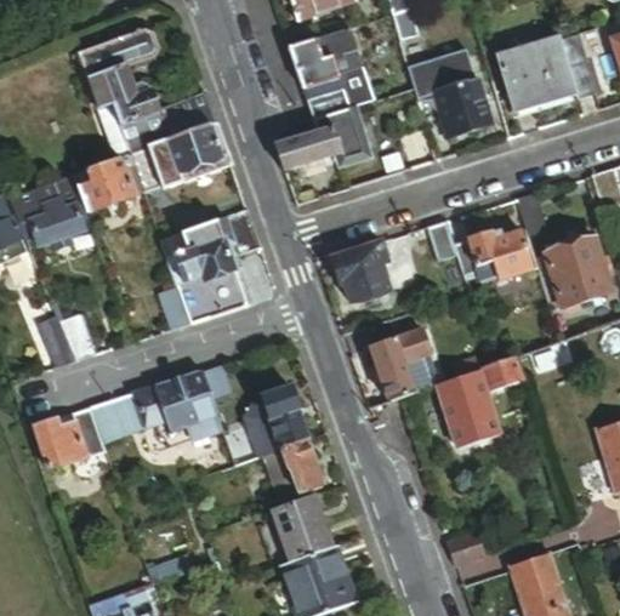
[(289,0),(295,16),(346,0),(289,0)]
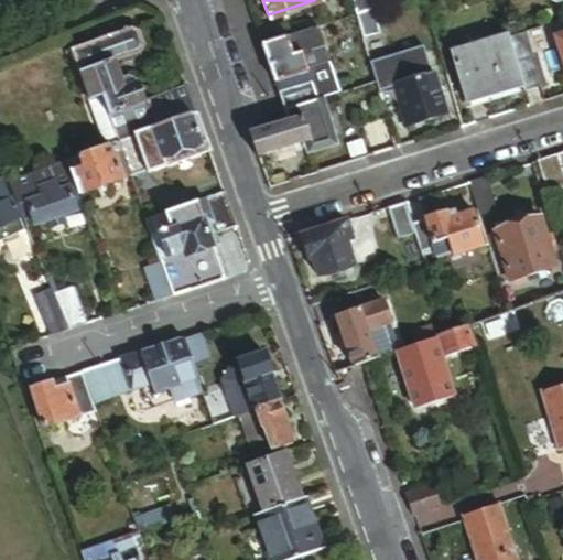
[(348,0),(354,13),(374,8),(370,0),(348,0)]
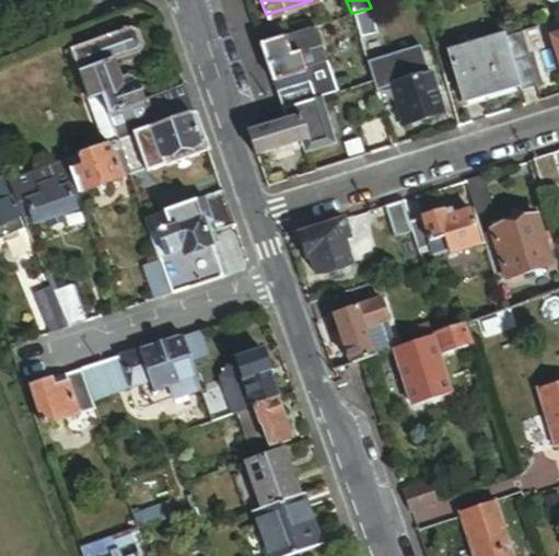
[(301,64),(323,56),(312,24),(258,42),(279,104),(311,94),(301,64)]
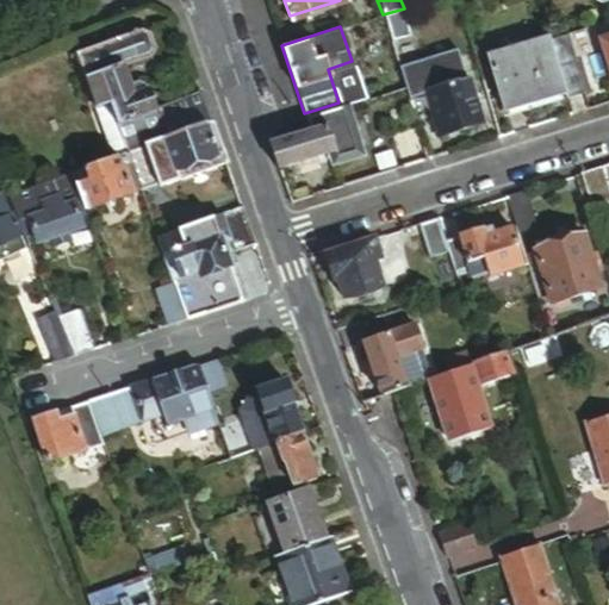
[(76,51),(95,106),(107,101),(116,124),(154,111),(153,110),(145,89),(140,92),(136,85),(130,86),(123,67),(151,56),(155,48),(149,32),(142,29),(76,51)]
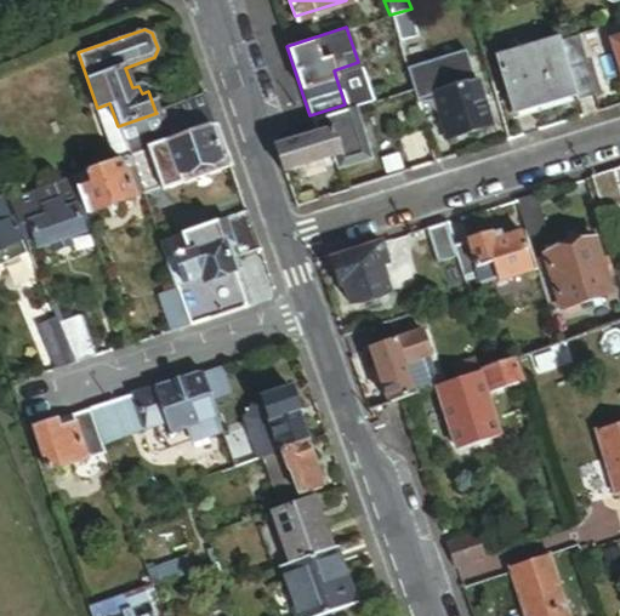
[(587,61),(579,34),(561,39),(568,66),(587,61)]
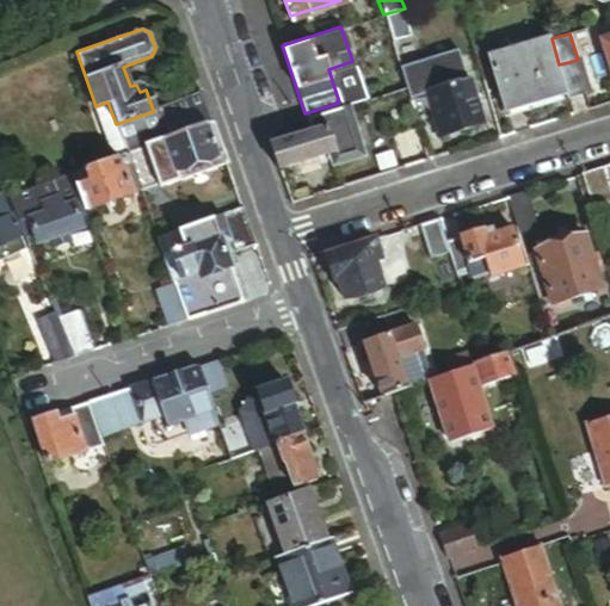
[(559,65),(552,38),(550,35),(488,53),(506,115),(568,97),(559,65)]
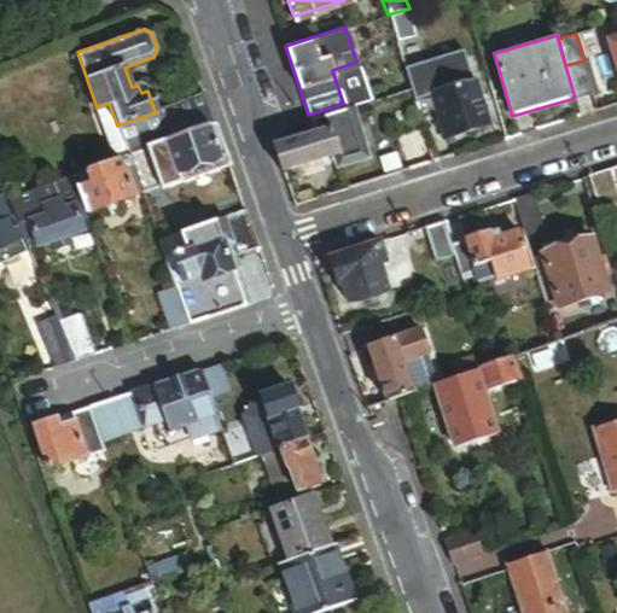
[(91,110),(97,107),(77,52),(71,56),(91,110)]
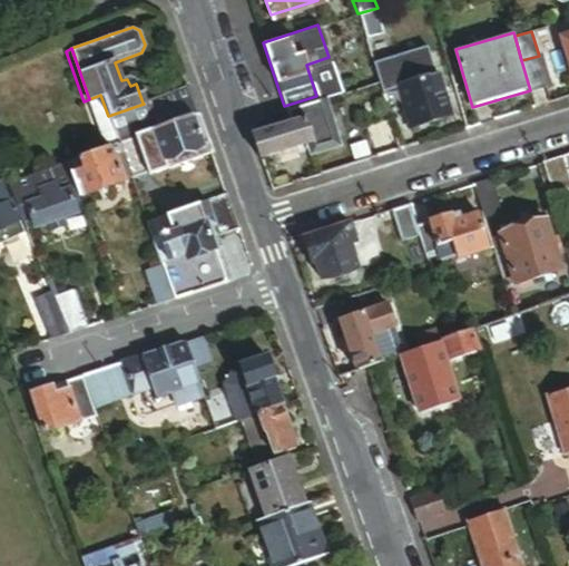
[(391,60),(411,126),(448,114),(428,50),(391,60)]
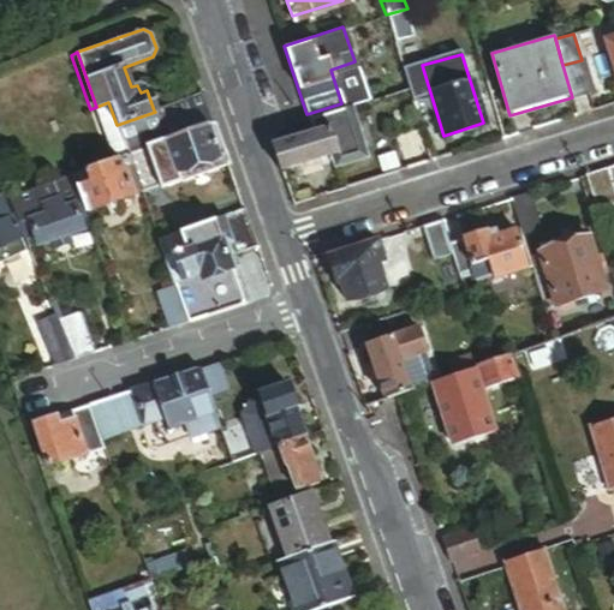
[(562,65),(572,97),(590,93),(582,60),(562,65)]
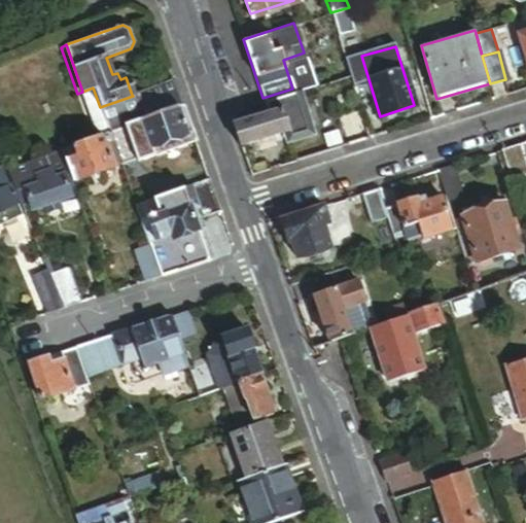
[(183,105),(174,79),(137,93),(146,117),(183,105)]
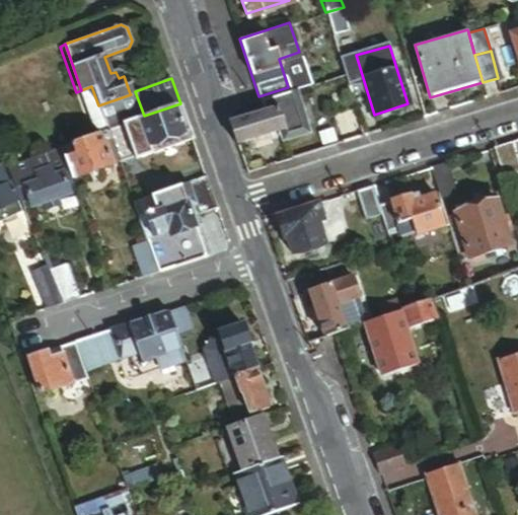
[(306,127),(293,85),(288,87),(259,96),(263,107),(228,119),(235,141),(282,125),(285,134),(306,127)]
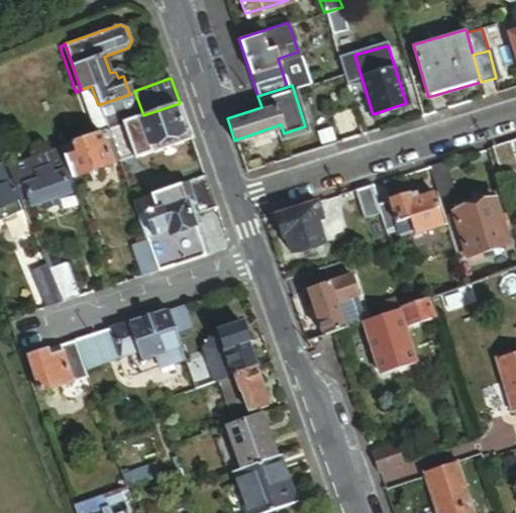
[(91,86),(81,90),(89,113),(99,109),(98,105),(91,86)]
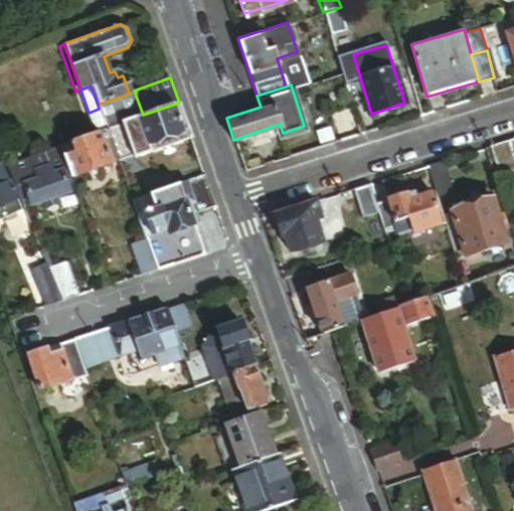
[(108,127),(143,115),(134,91),(129,93),(130,94),(98,105),(99,109),(105,127),(108,127)]
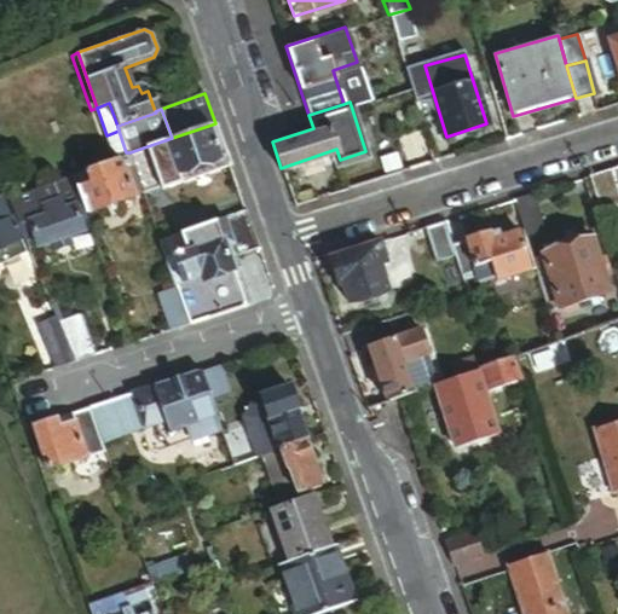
[(230,164),(215,123),(172,138),(130,152),(143,190),(161,184),(162,187),(230,164)]
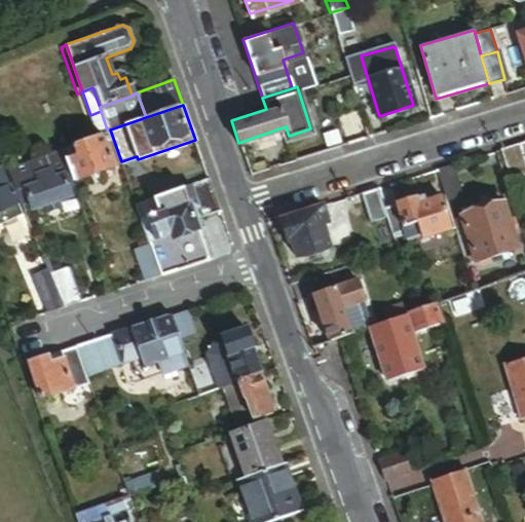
[(121,161),(110,129),(107,129),(61,146),(72,179),(121,161)]
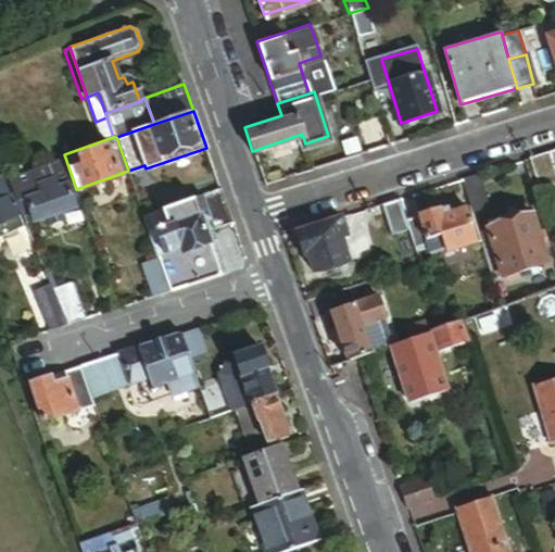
[(554,150),(531,158),(540,188),(554,184),(554,150)]
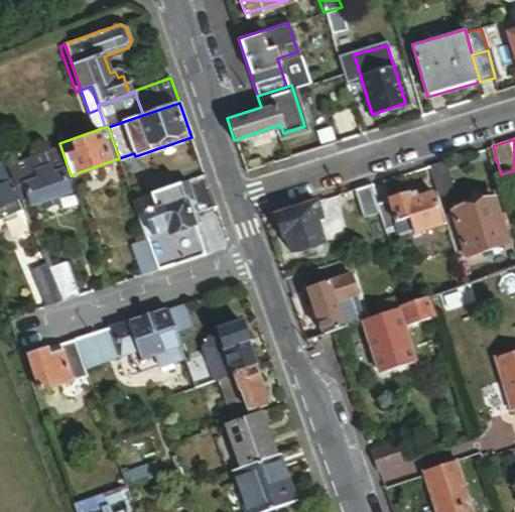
[(71,175),(59,143),(9,160),(22,197),(29,195),(25,181),(38,176),(35,168),(48,163),(51,171),(60,168),(65,180),(72,178),(71,175)]
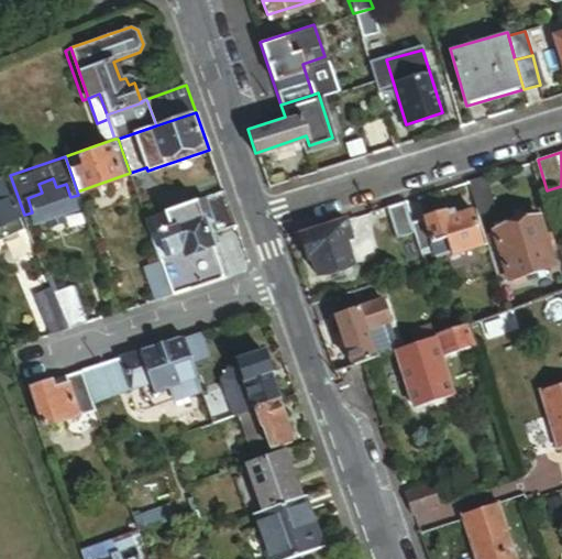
[(0,239),(25,229),(4,176),(0,178),(0,239)]
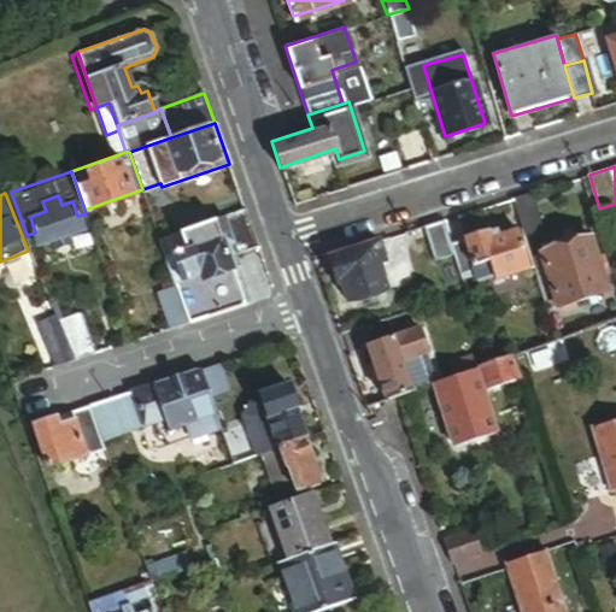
[(541,230),(531,193),(512,198),(523,235),(541,230)]
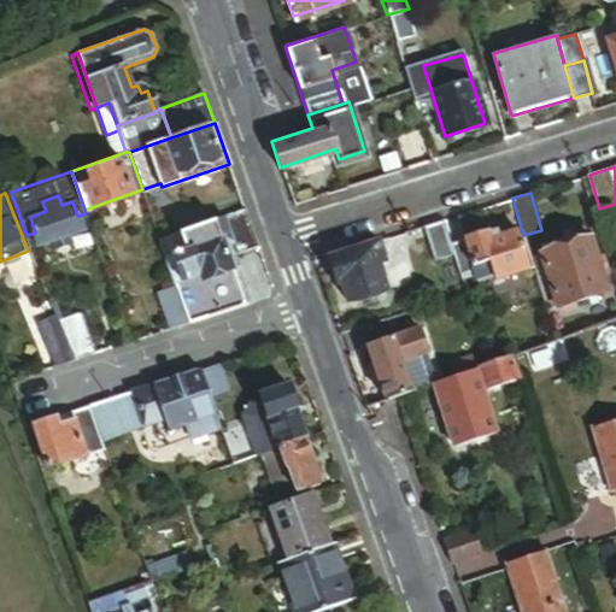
[(70,241),(66,233),(82,228),(77,216),(72,201),(62,205),(58,195),(42,201),(46,211),(30,217),(35,233),(40,243),(52,239),(54,246),(70,241)]
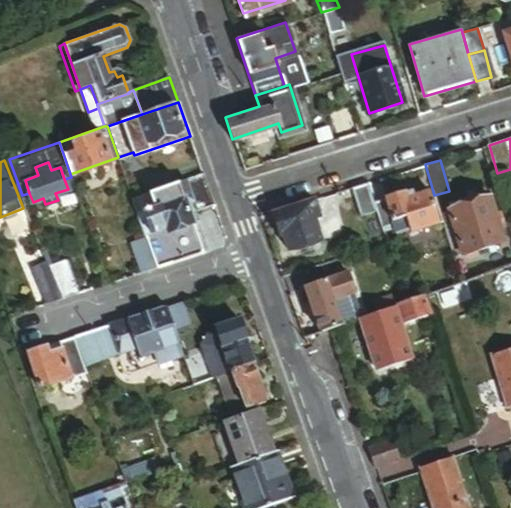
[(213,202),(203,171),(185,178),(190,193),(196,208),(213,202)]
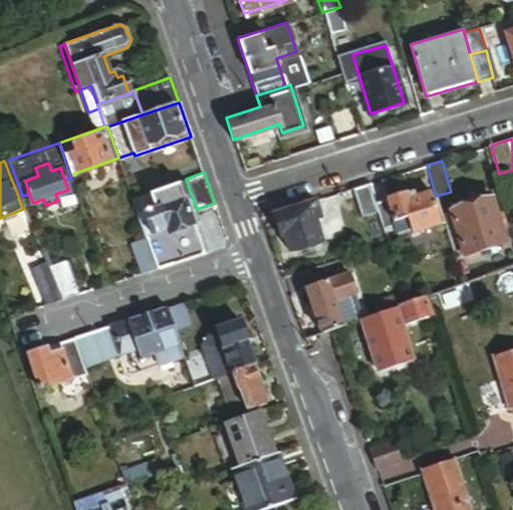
[(186,179),(156,190),(161,203),(143,209),(151,232),(152,233),(166,228),(167,231),(193,222),(184,196),(191,194),(186,179)]
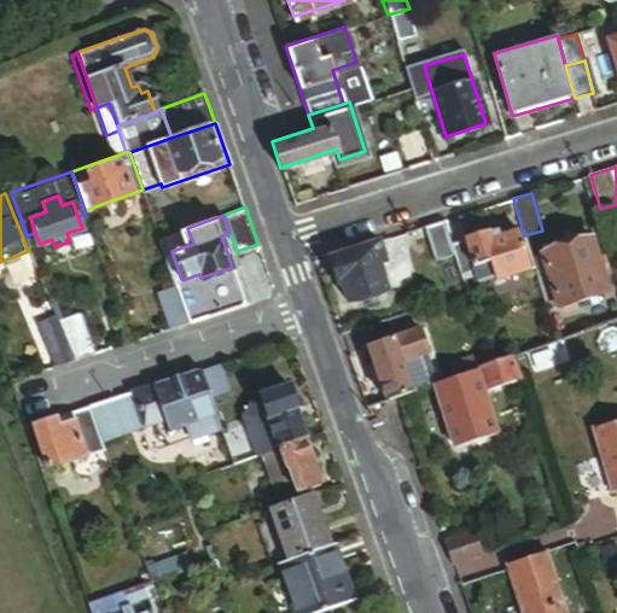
[(450,245),(443,220),(423,227),(432,260),(453,254),(450,245)]
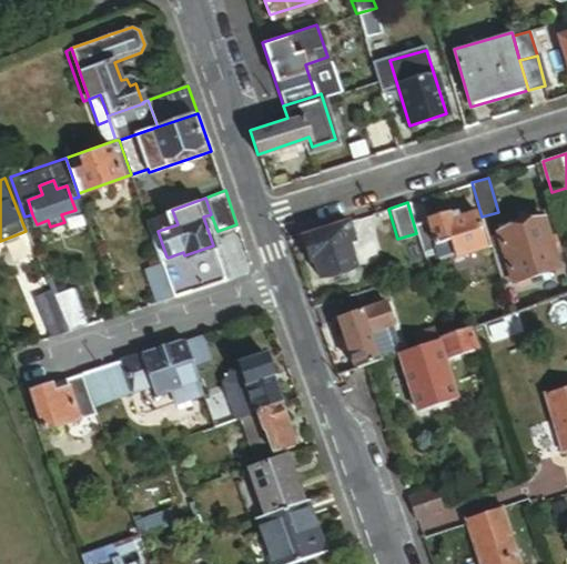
[(178,224),(172,210),(147,219),(147,220),(152,233),(158,231),(178,224)]
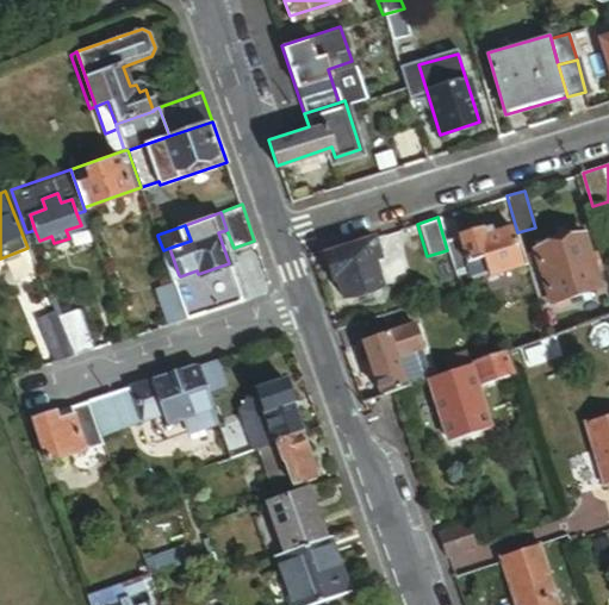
[(447,250),(454,273),(468,268),(472,280),(488,275),(488,278),(510,270),(523,267),(511,229),(486,237),(484,230),(445,242),(447,250)]
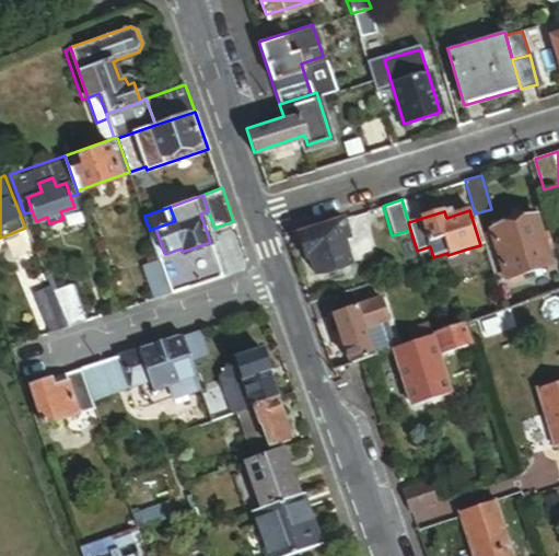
[(488,229),(502,278),(507,277),(508,281),(516,278),(515,275),(546,266),(540,247),(546,246),(543,234),(538,235),(533,215),(532,216),(531,211),(490,223),(491,228),(488,229)]
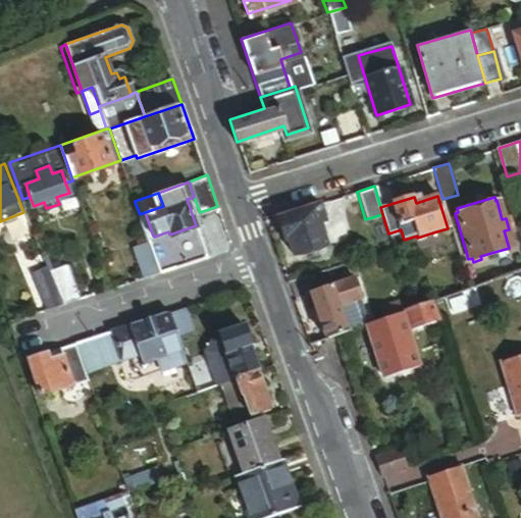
[(319,203),(276,215),(284,239),(289,238),(294,255),(326,245),(320,223),(325,222),(322,212),(319,203)]
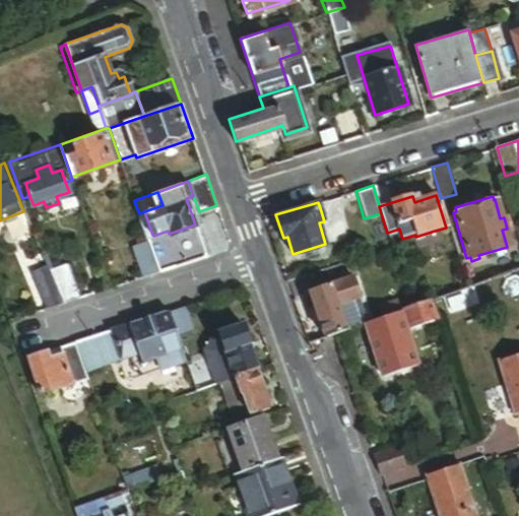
[(139,213),(146,237),(152,235),(144,211),(139,213)]
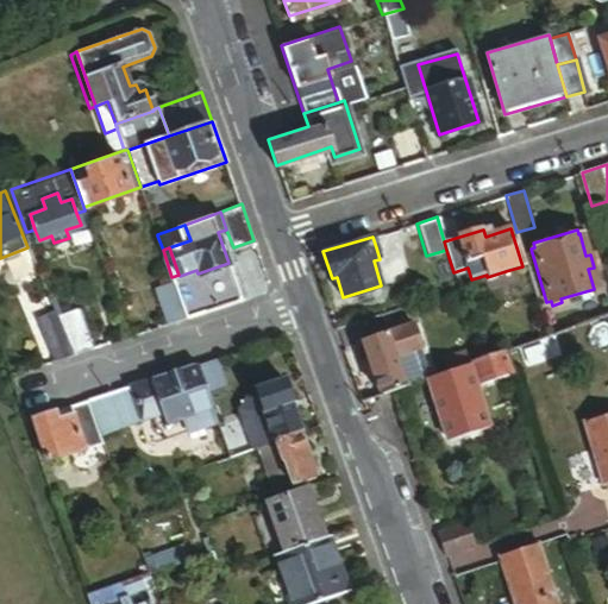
[(179,275),(171,277),(173,280),(186,316),(187,316),(242,300),(229,263),(198,274),(196,270),(180,276),(179,275)]
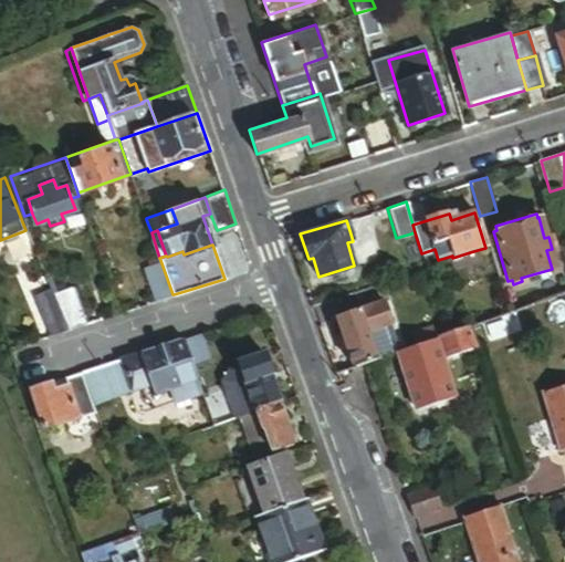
[(452,256),(438,260),(442,274),(478,263),(473,251),(452,258),(452,256)]
